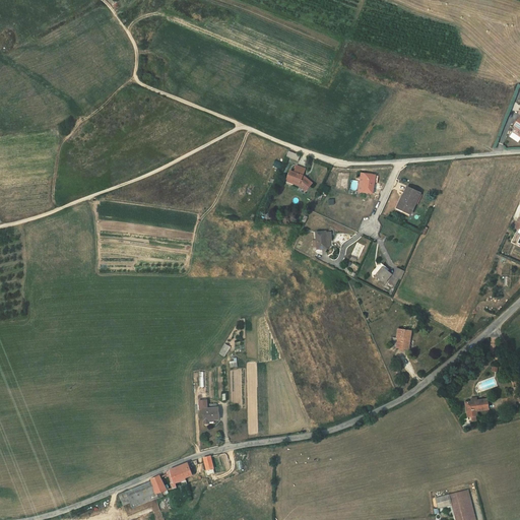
[(285,156),(297,161),(300,155),(288,150),(285,156)]
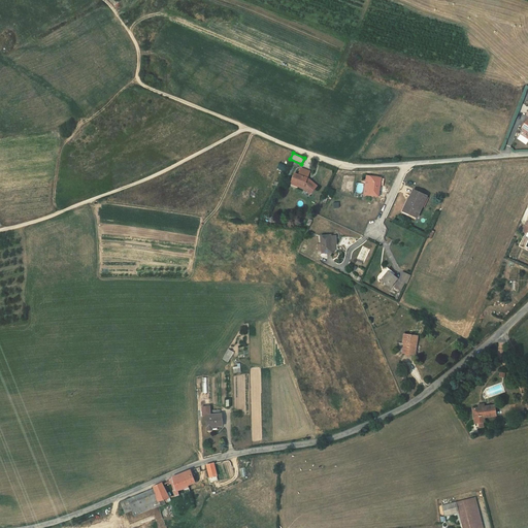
[(290,183),(297,185),(296,187),(301,189),(309,194),(316,186),(309,180),(309,182),(306,179),(308,171),(299,169),(298,175),(293,174),(290,183)]
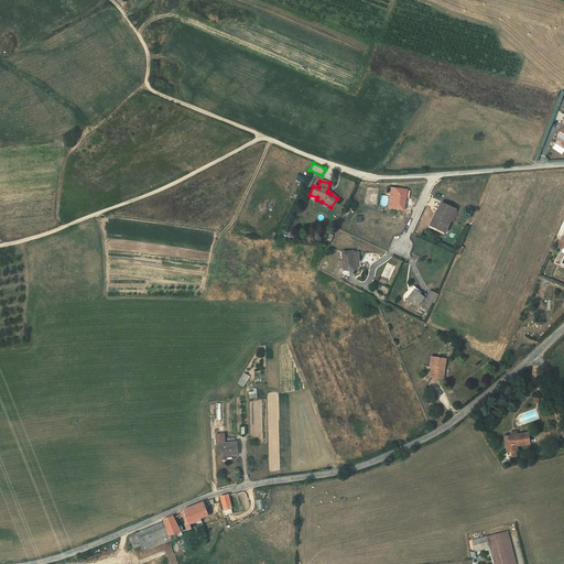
[(392,207),(403,209),(405,198),(407,191),(394,190),(392,207)]
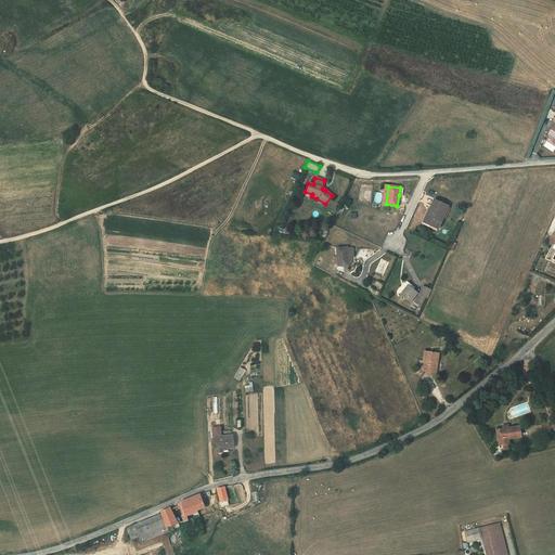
[(449,206),(435,199),(425,221),(437,228),(441,217),(444,218),(449,206)]
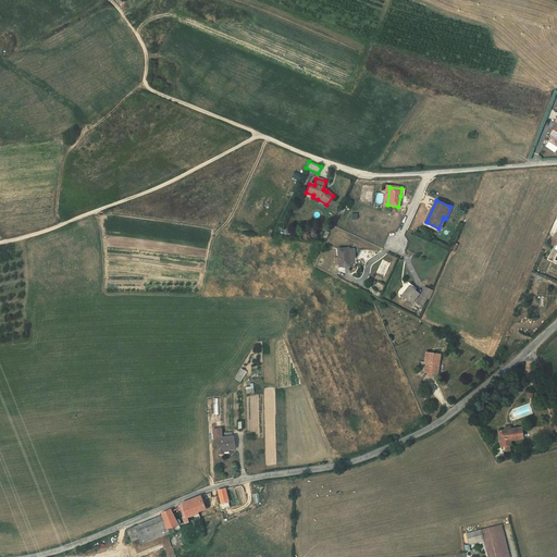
[(338,267),(349,267),(348,256),(347,248),(337,249),(338,267)]
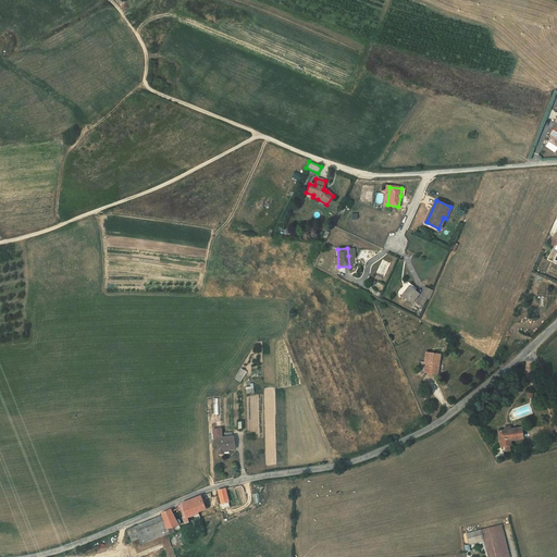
[(409,284),(401,295),(410,302),(419,292),(409,284)]
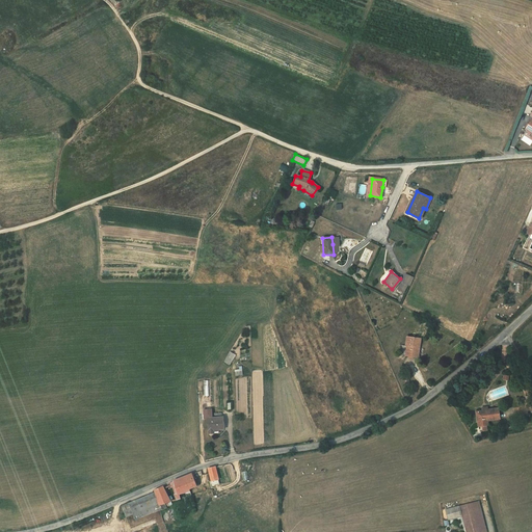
[(407,271),(403,280),(410,283),(415,274),(407,271)]
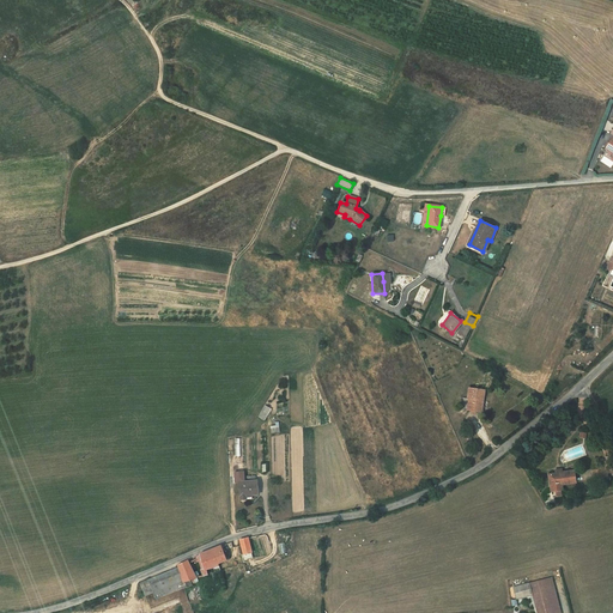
[(481,400),(484,400),(486,390),(469,388),(468,399),(469,399),(468,410),(480,411),(481,400)]
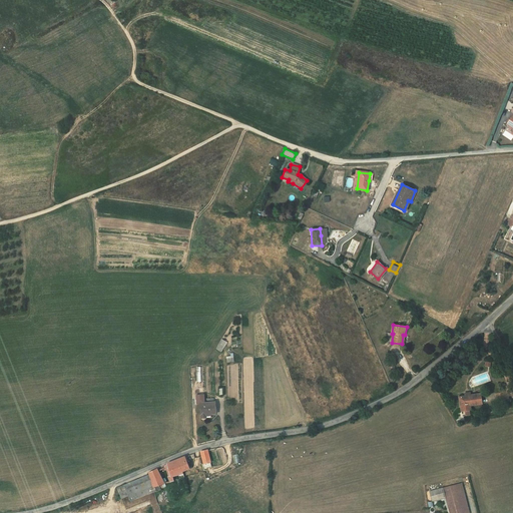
[(215,349),(221,352),(226,342),(220,339),(215,349)]
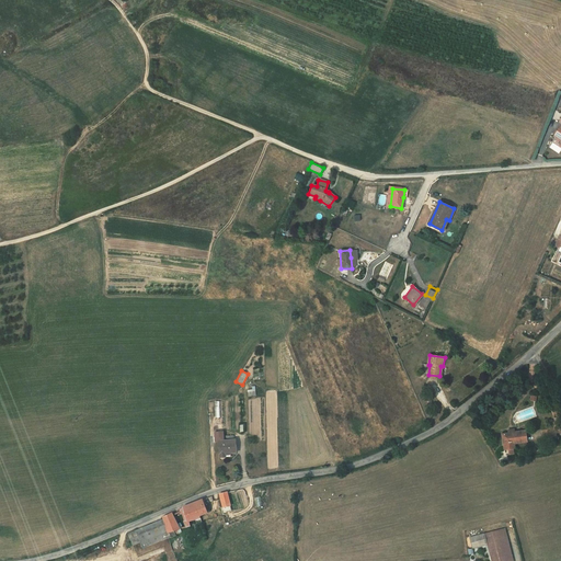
[(247,389),(248,397),(255,396),(254,388),(247,389)]
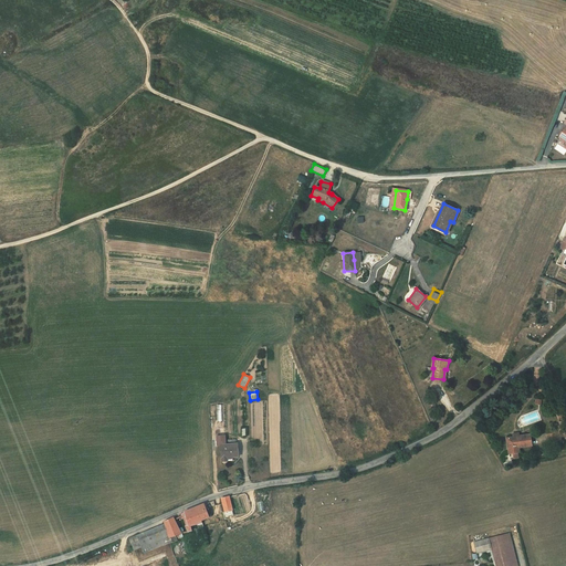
[(531,435),(507,439),(511,454),(521,453),(520,448),(532,446),(531,435)]
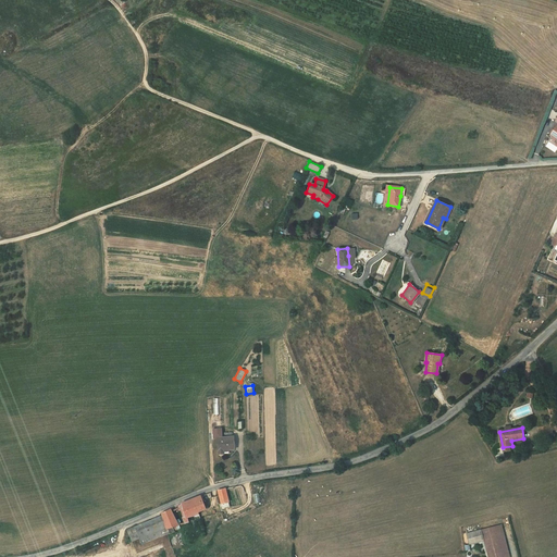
[(218,438),(219,454),(224,454),(224,449),(234,449),(234,436),(222,437),(221,429),(213,429),(213,438),(218,438)]
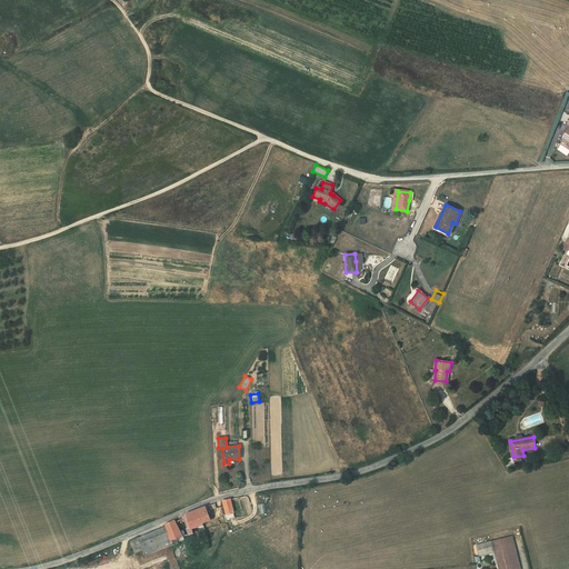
[(226,515),(233,511),(229,498),(221,501),(223,507),(226,515)]
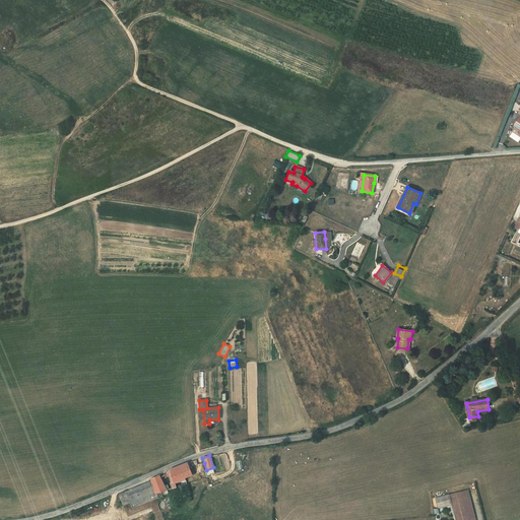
[(191,475),(189,469),(186,463),(169,470),(174,483),(185,479),(184,477),(191,475)]
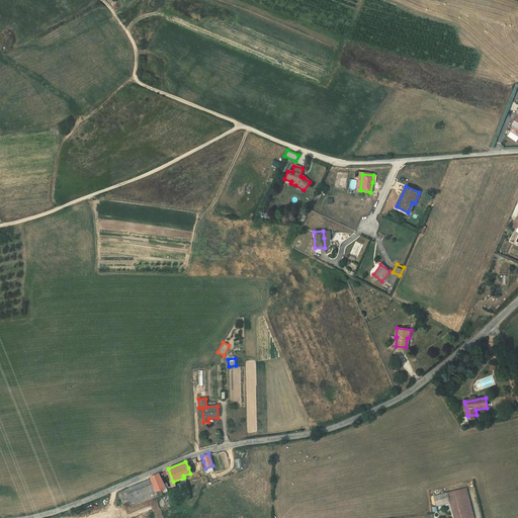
[(150,477),(151,480),(155,491),(155,492),(166,488),(160,478),(158,473),(150,477)]
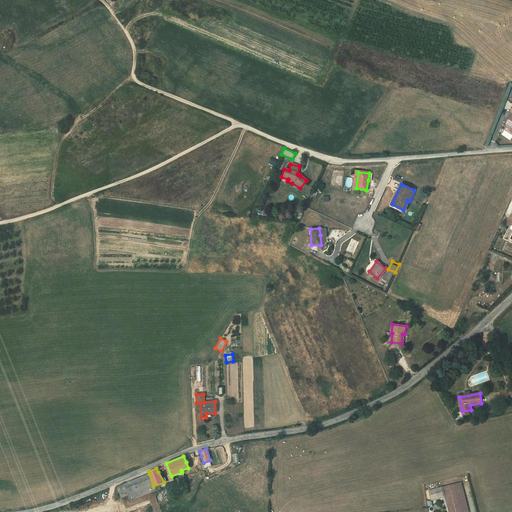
[(153,485),(149,474),(117,487),(122,497),(153,485)]
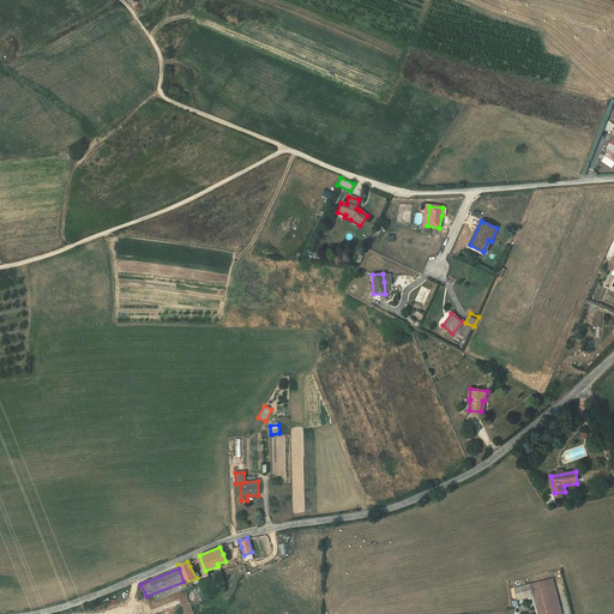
[(565,613),(557,583),(549,585),(558,613),(565,613)]
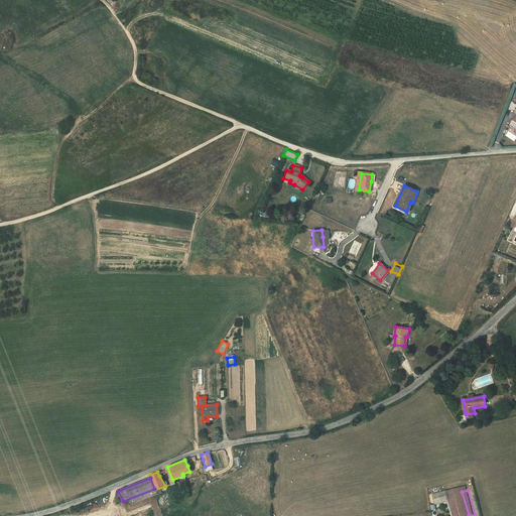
[(455,515),(469,515),(462,492),(436,499),(439,509),(453,505),(455,515)]
